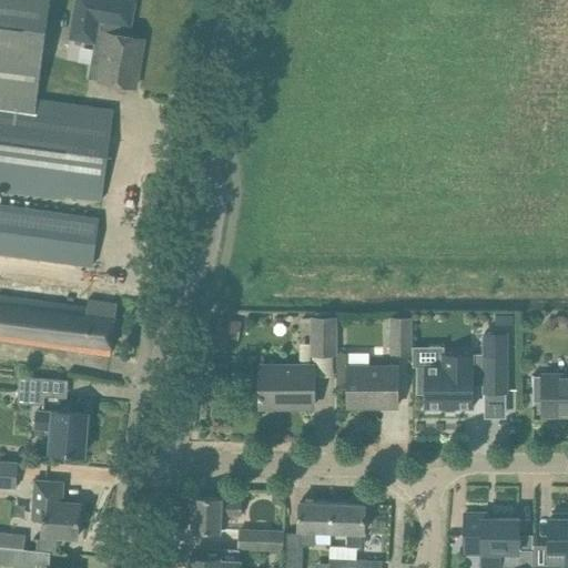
[(113,110),(37,100),(50,0),(0,0),(0,185),(102,200),(113,110)]
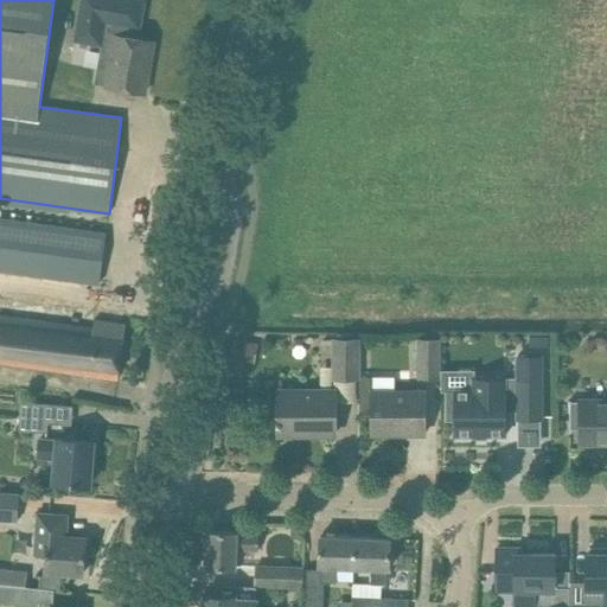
[(135,0),(81,0),(75,40),(101,45),(106,45),(115,48),(108,87),(121,89),(145,94),(148,69),(146,68),(151,42),(136,39),(139,27),(140,27),(140,25),(144,1),(135,0)]
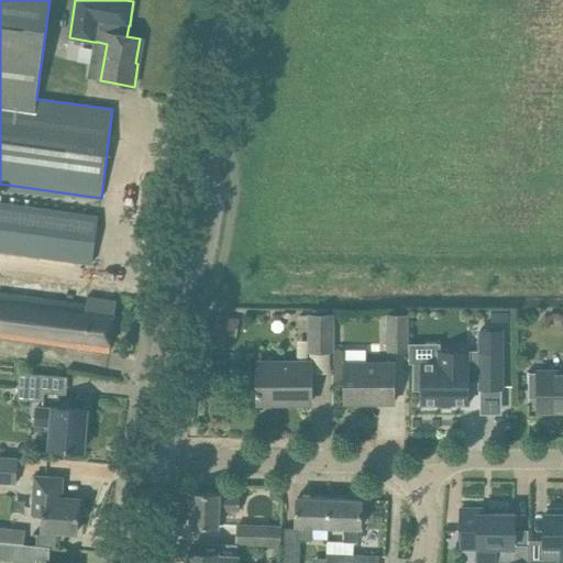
[(0,250),(92,263),(98,218),(0,203),(0,250)]
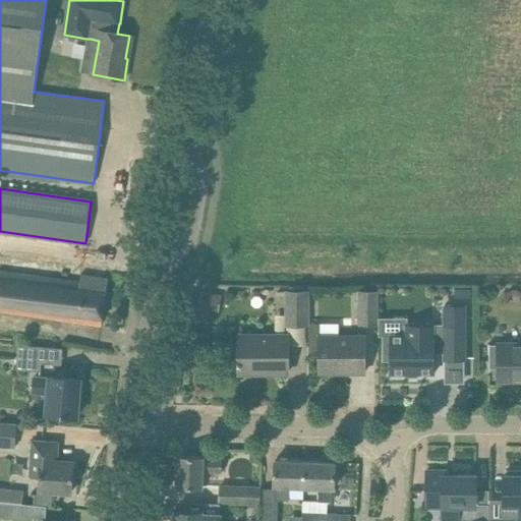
[(0,311),(101,326),(108,278),(81,275),(79,283),(0,272),(0,311)]
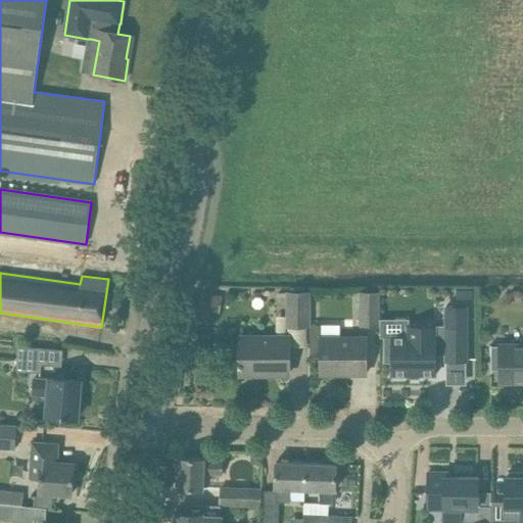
[(202,291),(198,307),(217,313),(221,296),(202,291)]
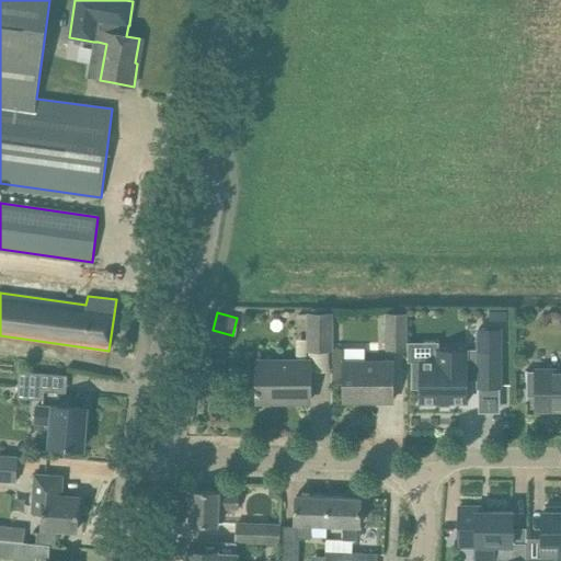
[(307,313),(307,350),(331,350),(331,312),(307,313)]
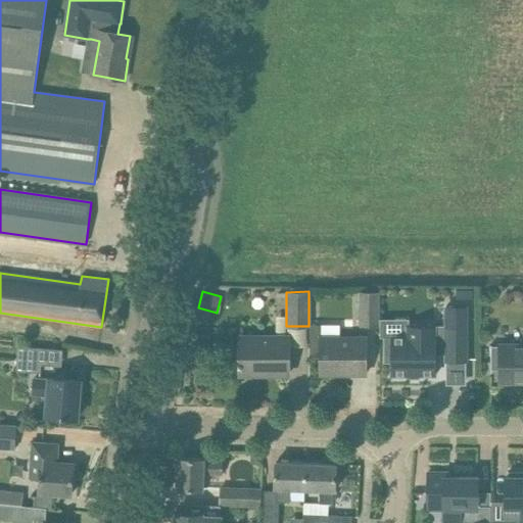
[(360,292),(360,325),(378,325),(378,292),(360,292)]
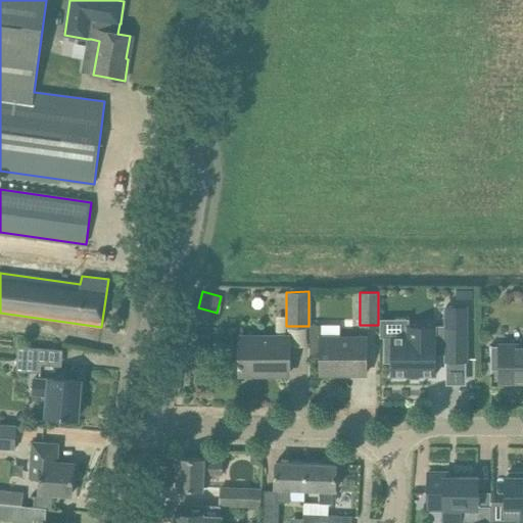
[(432,293),(432,312),(446,312),(445,292),(432,293)]
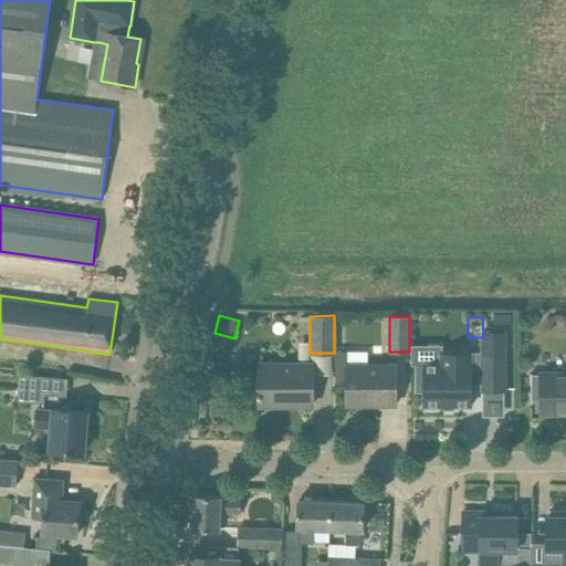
[(483,377),(483,391),(503,391),(503,332),(483,332),(483,353),(471,353),(471,352),(441,352),(441,365),(416,365),(416,391),(423,391),(423,406),(443,406),(443,408),(453,408),(453,406),(472,405),(472,377),(483,377)]
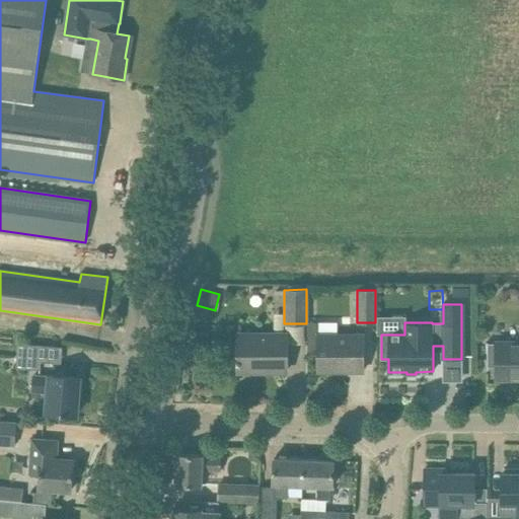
[(337,322),(318,322),(318,350),(318,367),(347,367),(347,372),(363,371),(363,352),(363,335),(338,335),(337,322)]
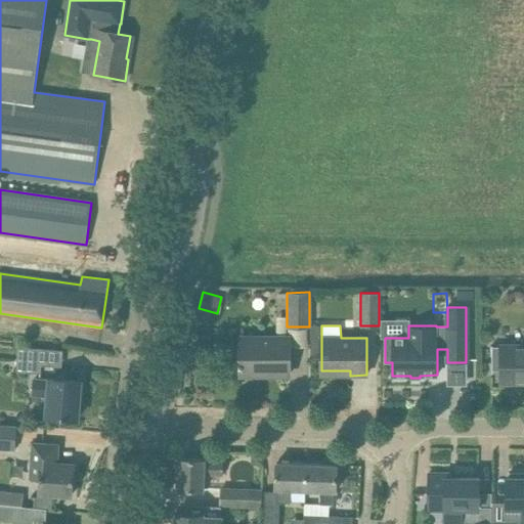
[(289,376),(289,338),(241,337),(241,362),(239,362),(239,367),(241,367),(241,376),(263,376),(263,373),(288,373),(287,376),(289,376)]
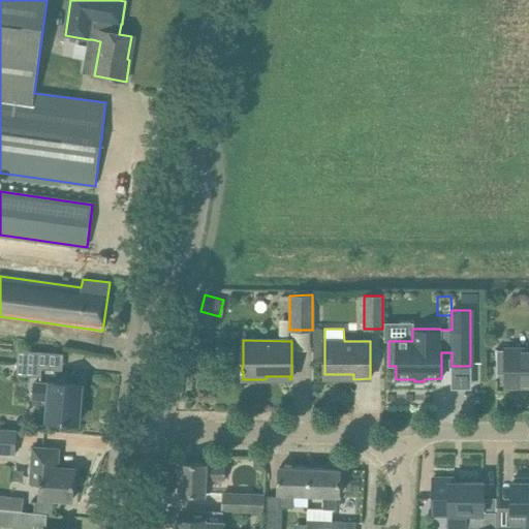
[(496,350),(496,377),(497,377),(497,374),(503,374),(503,377),(505,377),(505,386),(506,386),(506,382),(528,381),(528,349),(505,349),(505,350),(496,350)]
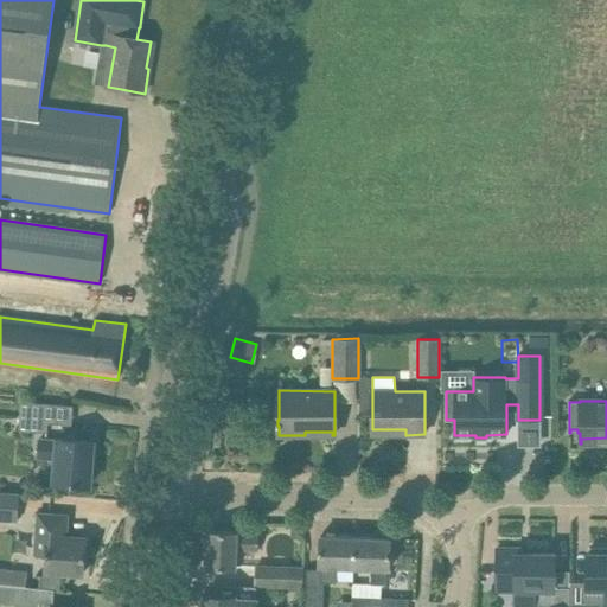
[(21,402),(18,430),(49,433),(49,425),(50,406),(50,404),(21,402)]
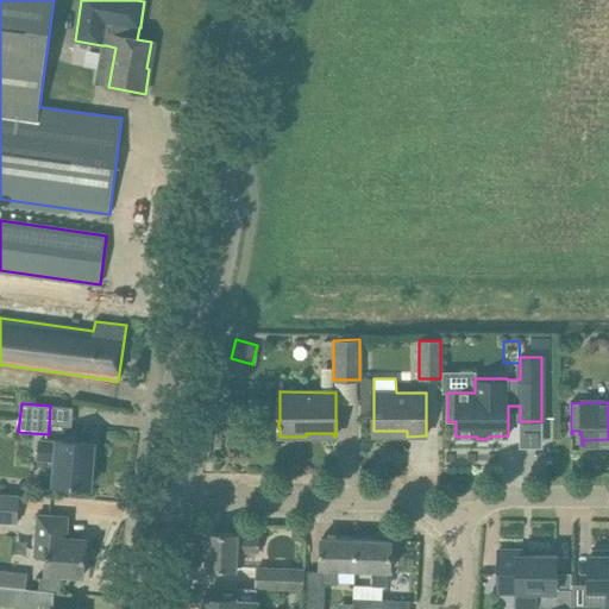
[(56,485),(90,488),(93,443),(60,440),(60,444),(41,443),(39,459),(58,462),(56,485)]
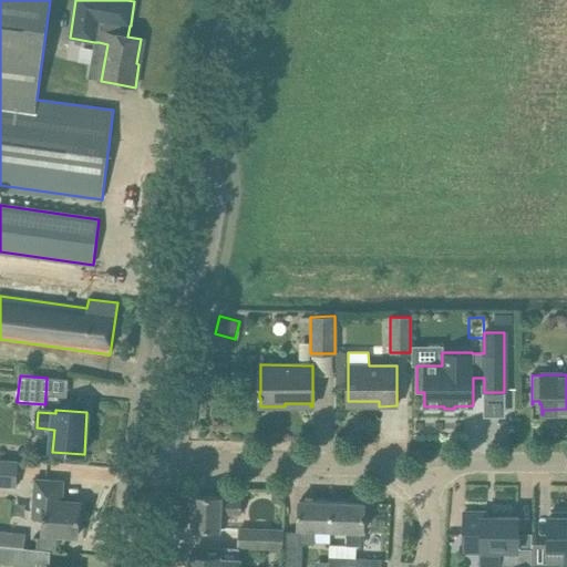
[(0,485),(17,487),(18,463),(0,461),(0,485)]
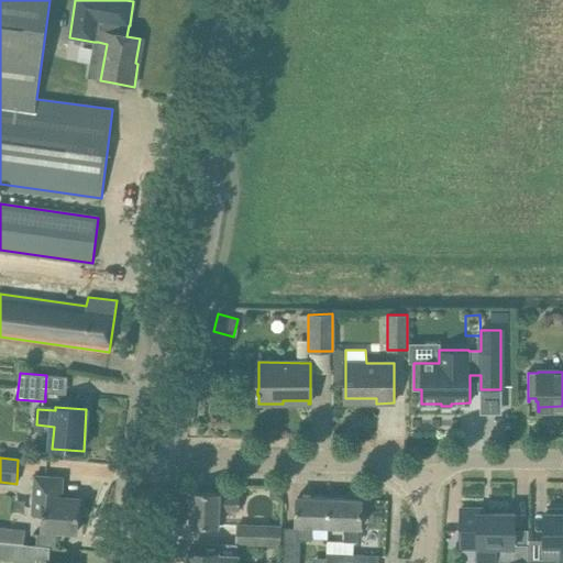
[(33,476),(31,514),(43,515),(42,530),(55,531),(77,532),(79,499),(62,498),(63,479),(63,478),(62,478),(54,477),(33,476)]
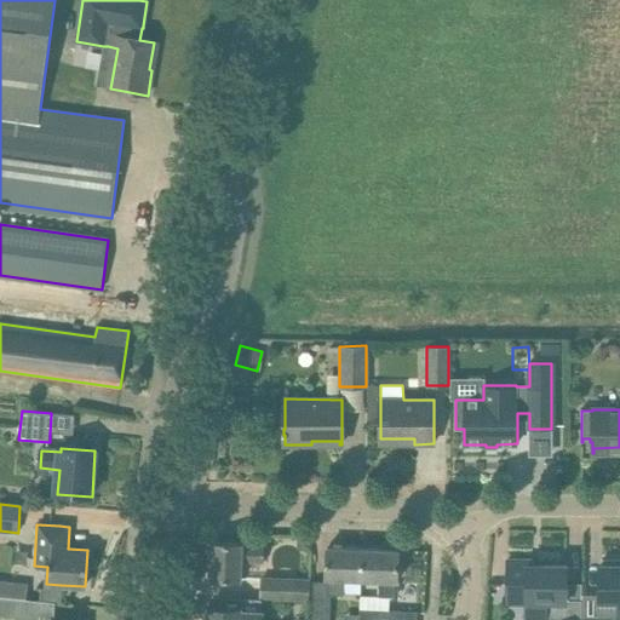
[(300,550),(310,550),(311,535),(297,535),(296,545),(300,550)]
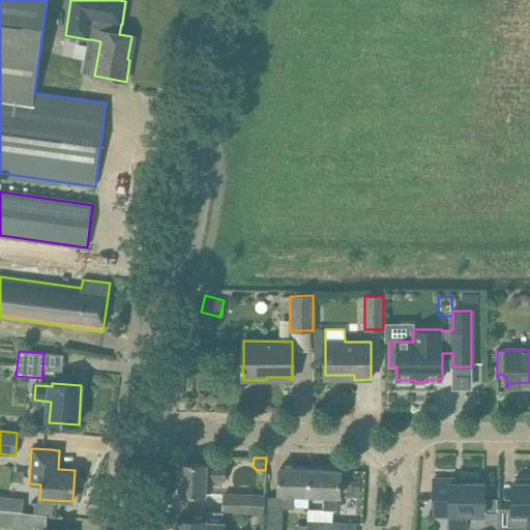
[(226,480),(226,467),(180,464),(179,495),(206,496),(207,480),(226,480)]
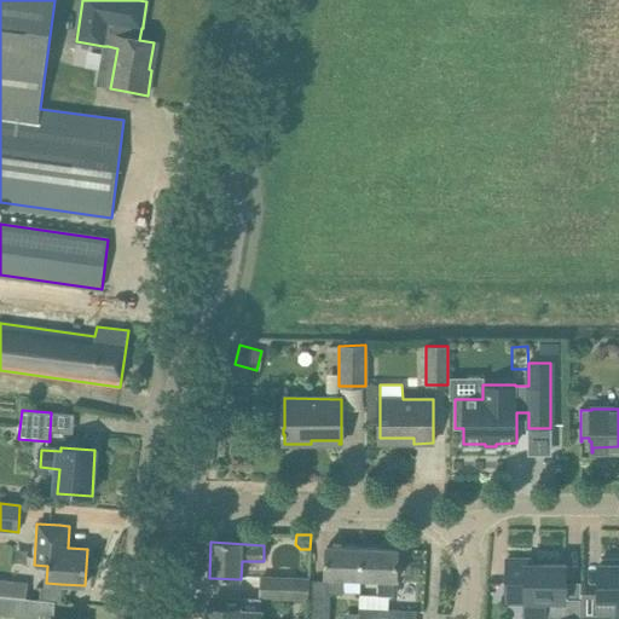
[(311,618),(329,618),(330,594),(343,594),(343,579),(360,579),(362,548),(327,547),(325,578),(328,578),(328,582),(312,580),(311,618)]
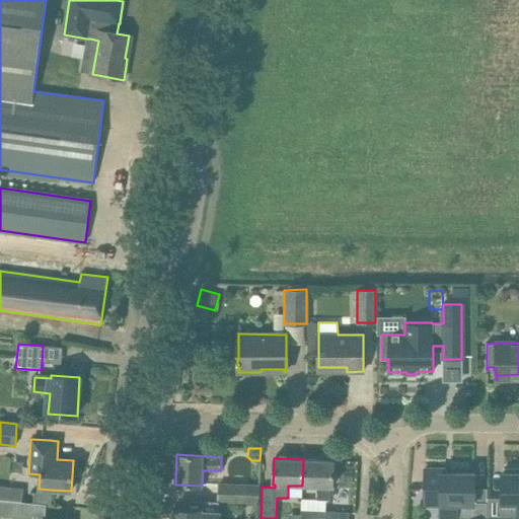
[(334,460),(303,459),(302,486),(317,487),(316,500),(330,500),(330,487),(332,487),(334,460)]
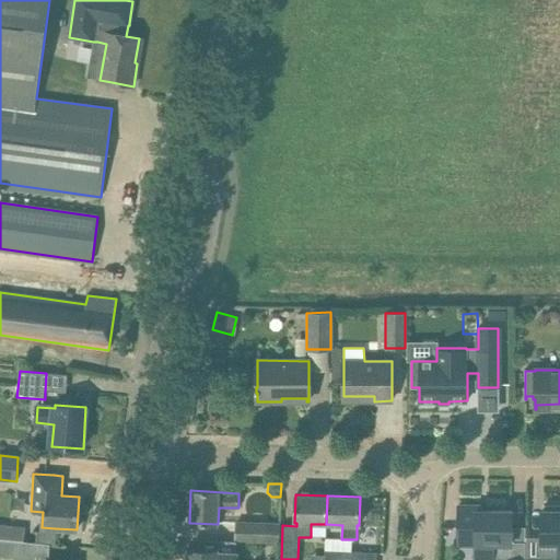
[(458,505),(458,543),(476,543),(475,559),(492,559),(508,559),(506,559),(510,559),(511,544),(511,532),(511,526),(511,510),(490,510),(481,510),(481,505),(458,505)]
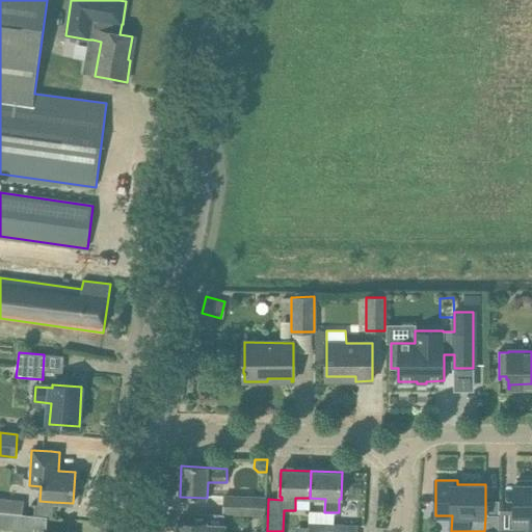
[(531,516),(531,531),(531,484),(531,485),(531,481),(516,481),(516,485),(514,485),(513,516),(531,516)]
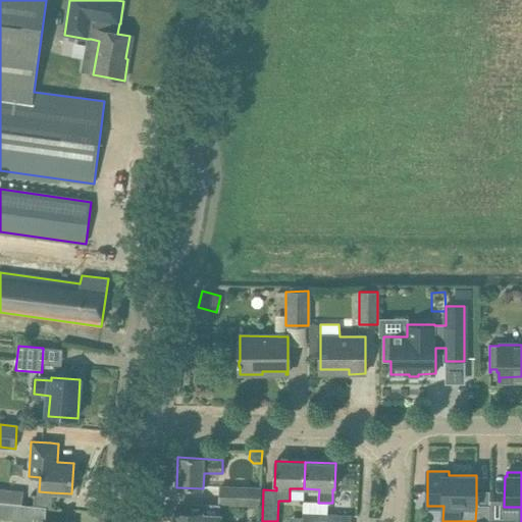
[(220,486),(219,504),(260,506),(261,488),(261,474),(249,474),(248,487),(220,486)]
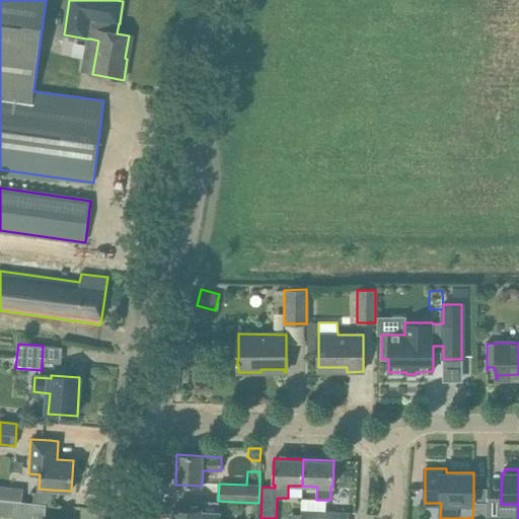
[(0,501),(21,504),(23,486),(0,483),(0,501)]
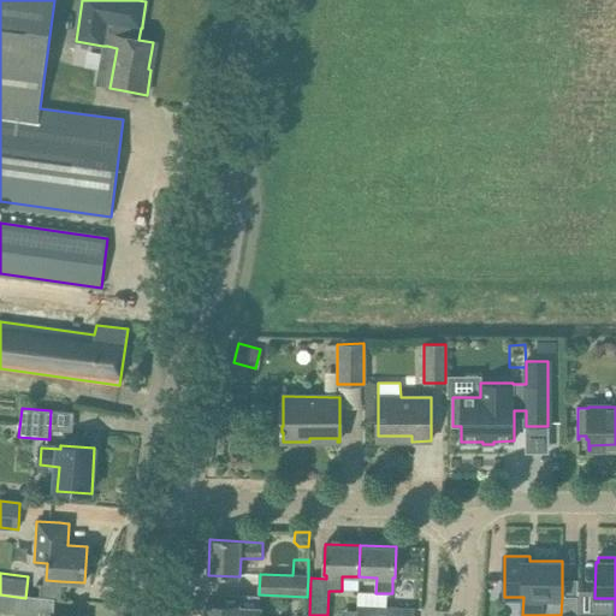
[(258,615),(259,594),(219,593),(219,605),(206,604),(206,615),(258,615)]
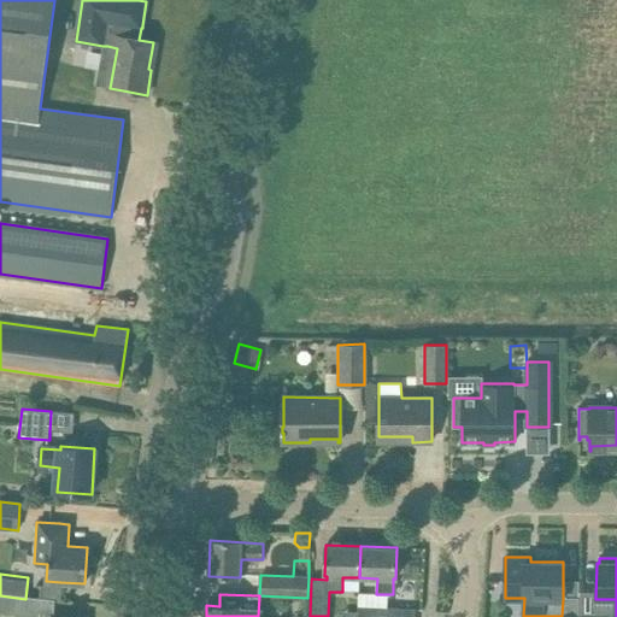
[(25,616),(24,616),(25,599),(0,595),(0,611),(17,613),(16,616),(25,616)]
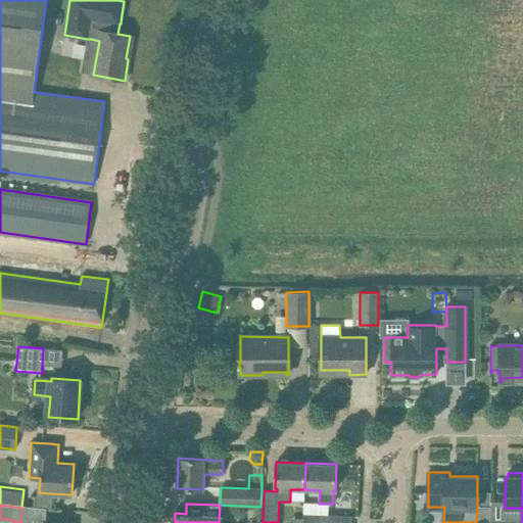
[(329,522),(330,514),(303,513),(302,522),(329,522)]
